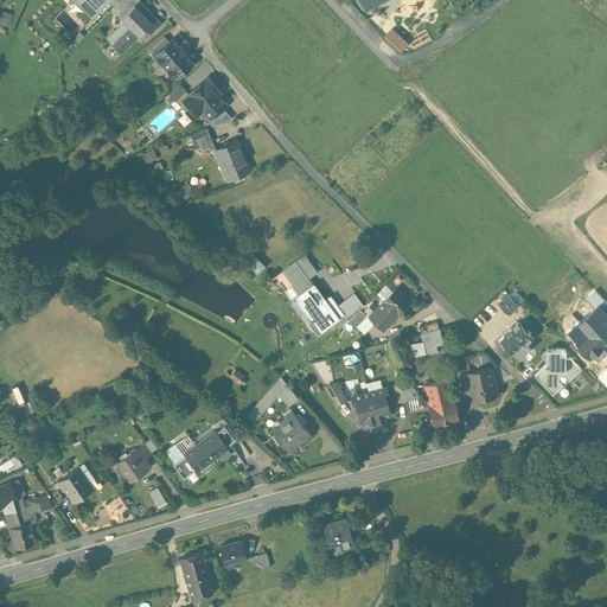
[(83,0),(96,13),(109,0),(83,0)]
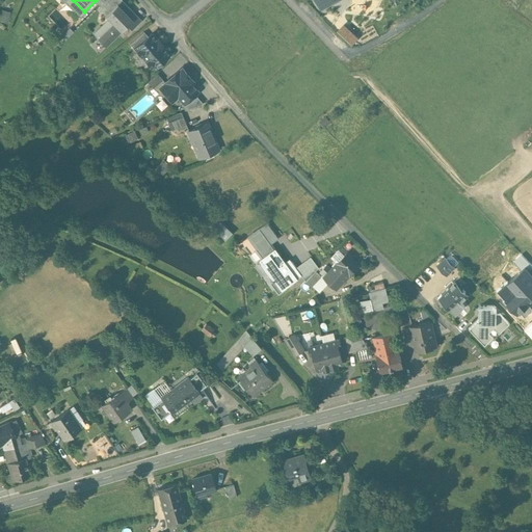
[(121,0),(113,8),(109,11),(107,12),(110,17),(107,20),(111,25),(102,34),(99,37),(106,45),(127,25),(136,16),(122,0),(121,0)]
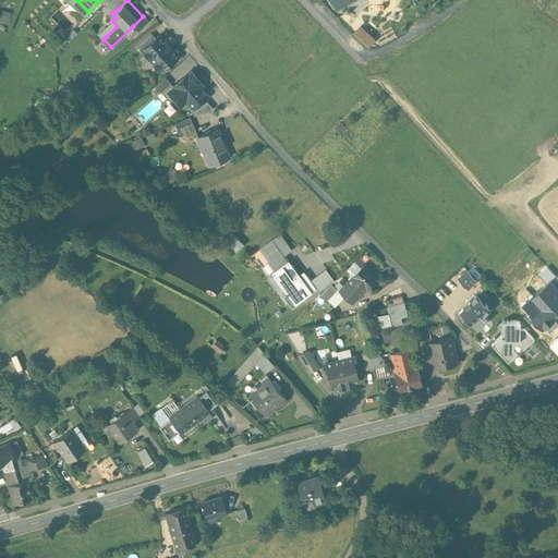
[(119,9),(110,0),(108,0),(106,3),(114,12),(119,9)]
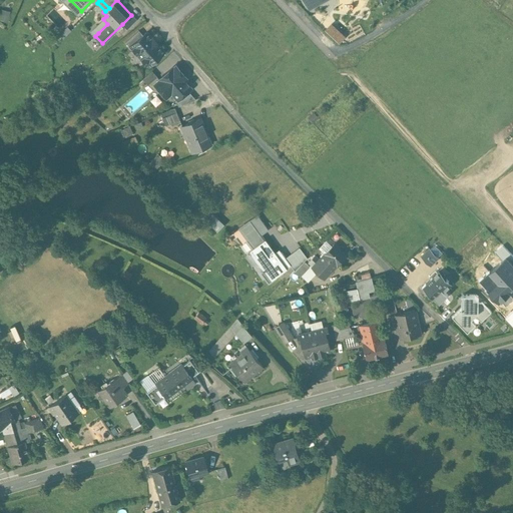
[(126,27),(136,19),(131,15),(122,24),(126,27)]
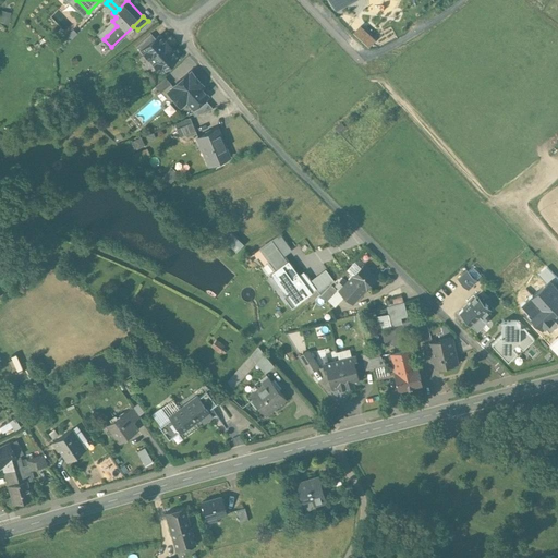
[(112,21),(102,31),(107,36),(117,26),(112,21)]
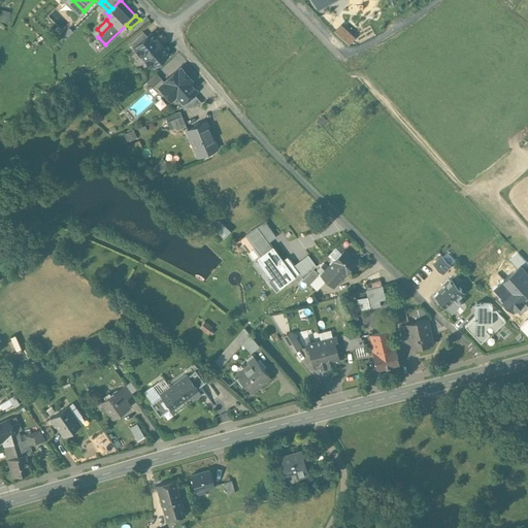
[(142,31),(129,43),(133,48),(134,47),(133,47),(146,36),(142,31)]
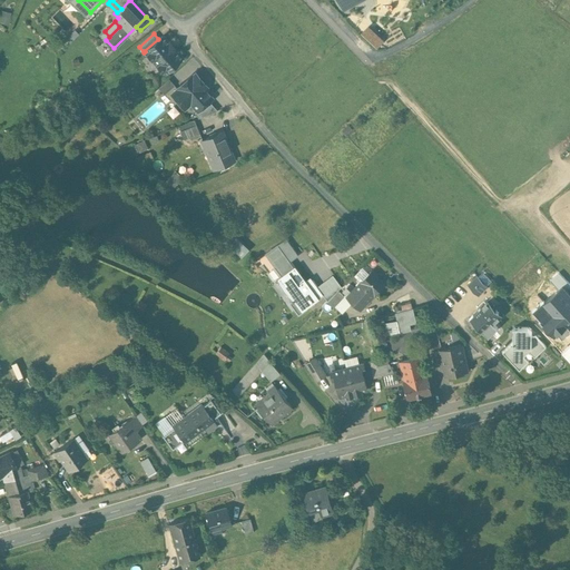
[(158,39),(144,51),(145,51),(160,70),(163,69),(165,71),(182,57),(175,50),(176,50),(168,41),(168,42),(163,36),(158,39)]
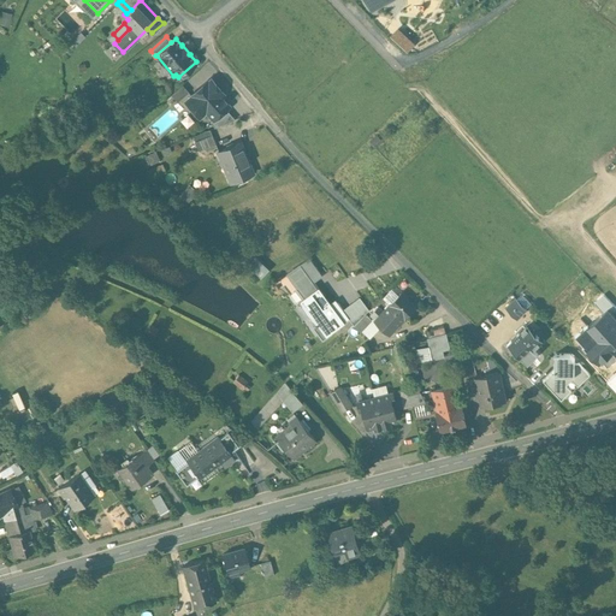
[(207,80),(190,94),(191,95),(189,96),(203,112),(205,111),(212,118),(212,119),(225,108),(229,105),(215,90),(219,88),(209,78),(207,81),(207,80)]
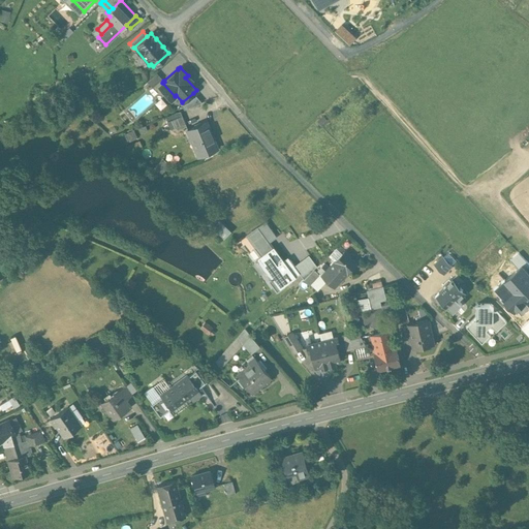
[(157,71),(147,79),(152,85),(161,78),(157,71)]
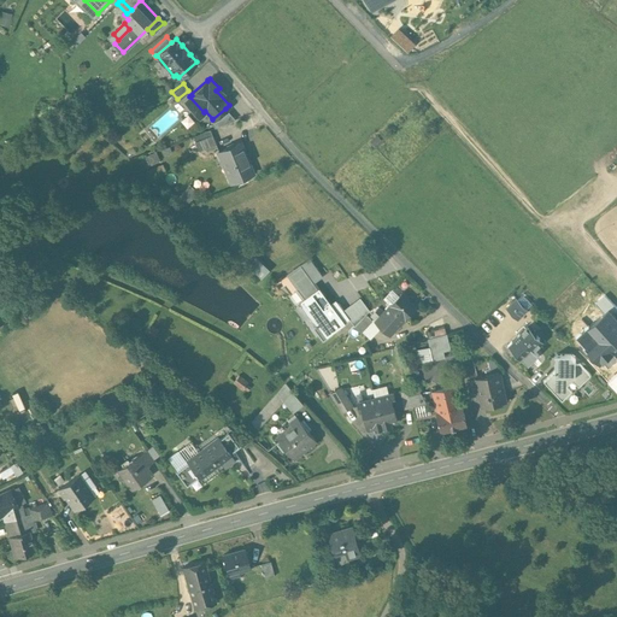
[(225,109),(212,119),(212,118),(210,121),(215,127),(235,118),(225,109)]
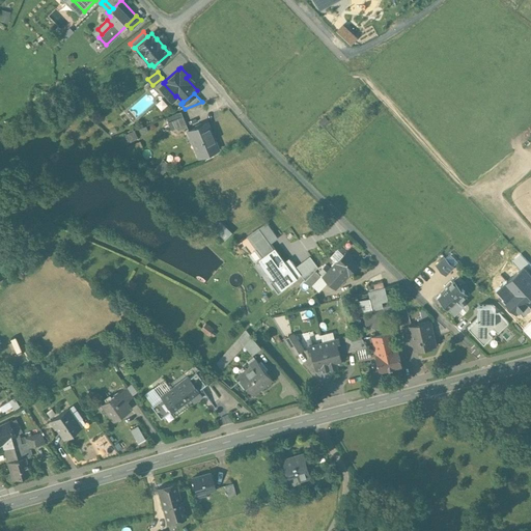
[(183,115),(167,120),(170,129),(186,122),(183,115)]
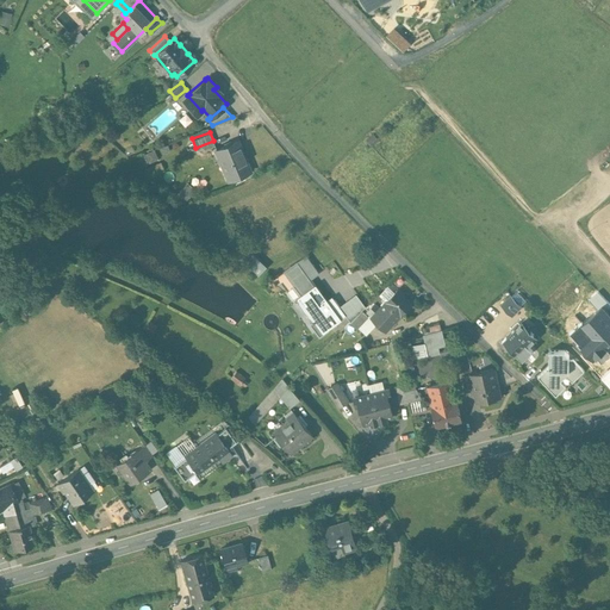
[(236,139),(216,149),(228,179),(249,170),(236,139)]
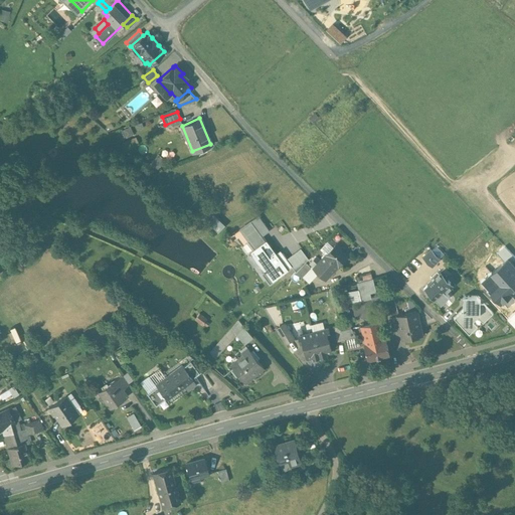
[(123,137),(134,133),(131,126),(120,130),(123,137)]
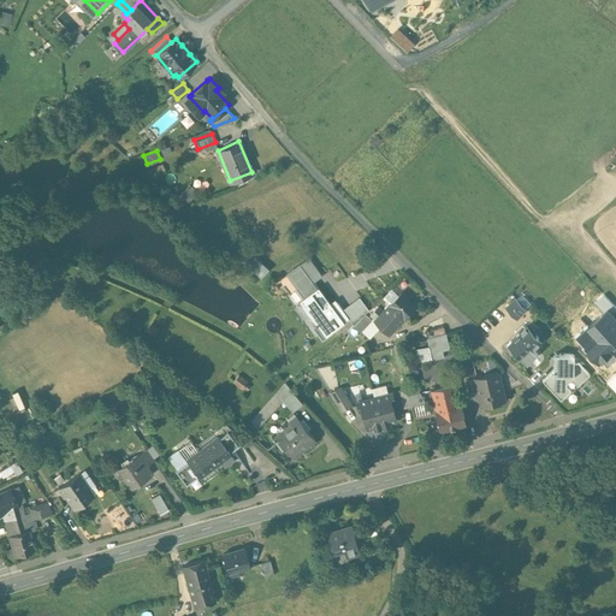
[(197,191),(189,184),(177,197),(185,205),(197,191)]
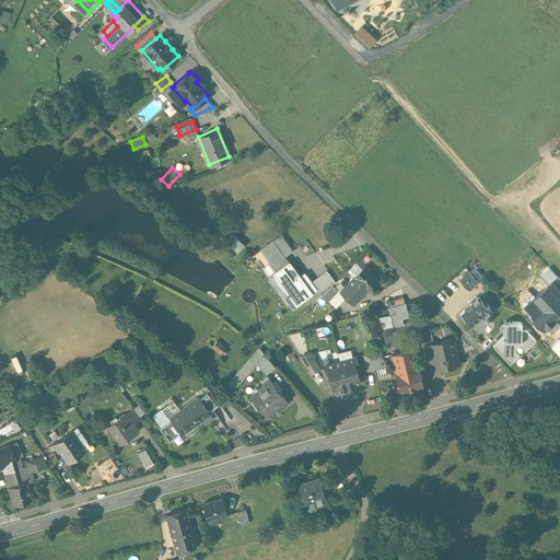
[(284,298),(293,308),(304,302),(305,303),(314,296),(313,293),(313,292),(318,289),(312,280),(305,272),(301,275),(290,259),(290,260),(286,255),(293,249),(292,248),(281,233),(260,248),(270,261),(269,263),(275,271),(272,273),(288,295),(284,298)]
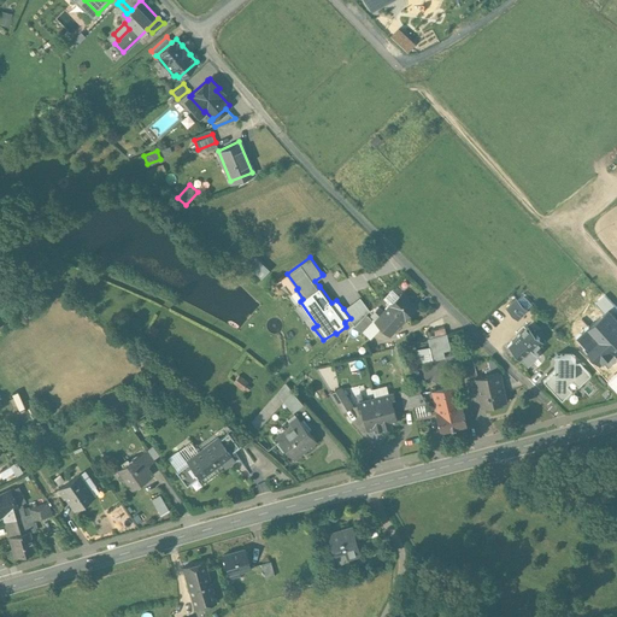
[(266,271),(257,263),(252,269),(262,277),(266,271)]
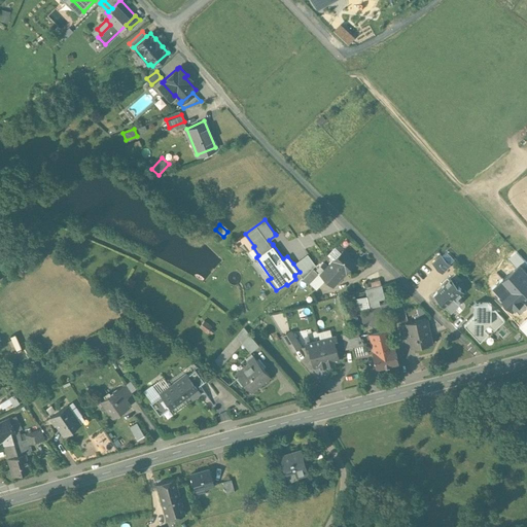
[(345,247),(335,259),(347,271),(356,260),(350,255),(352,253),(345,247)]
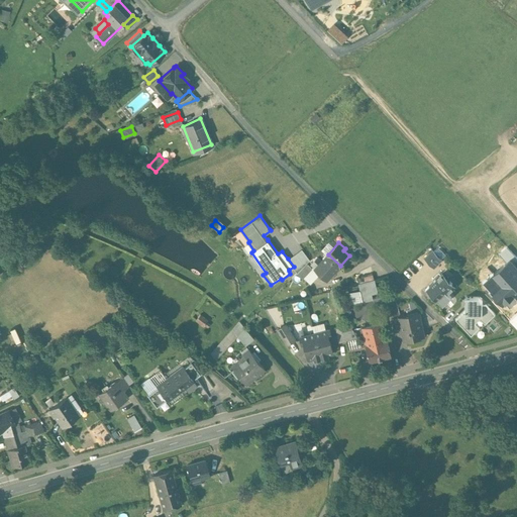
[(302,248),(288,259),(294,267),(297,272),(309,260),(302,248)]
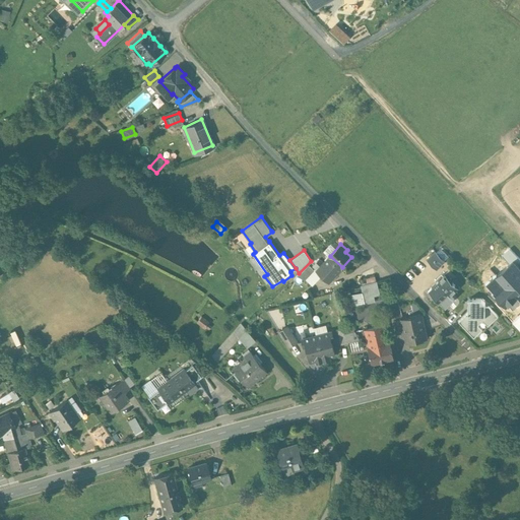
[(436,252),(428,259),(437,269),(444,261),(436,252)]
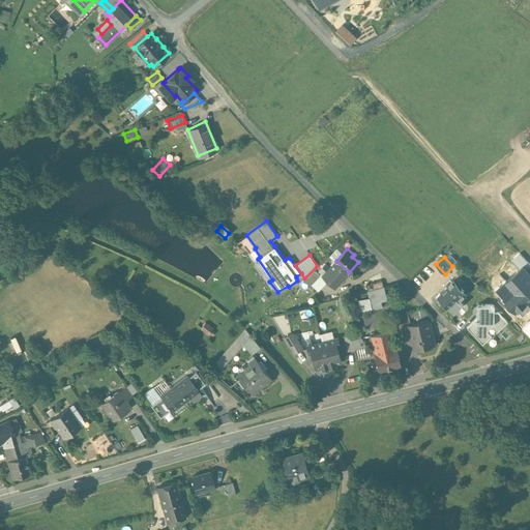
[(529,264),(524,258),(508,270),(517,281),(529,269),(529,264)]
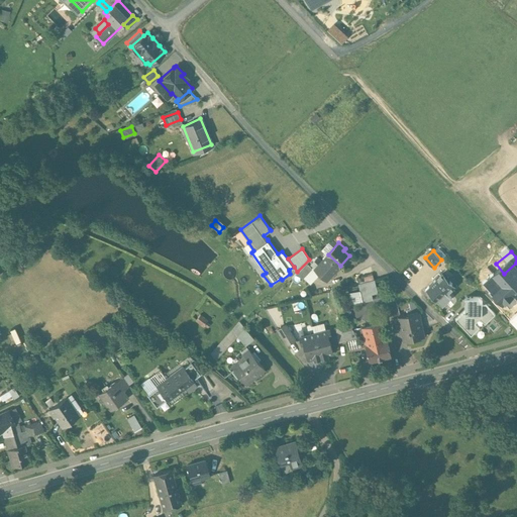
[(326,281),(340,266),(328,254),(321,262),(317,259),(312,264),(315,268),(314,269),(320,275),(326,281)]
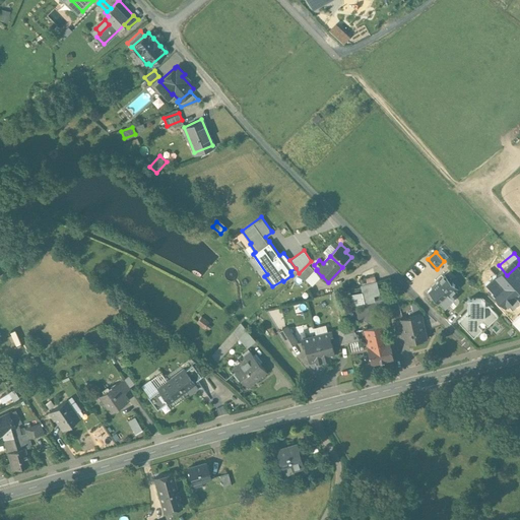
[(314,269),(306,278),(314,285),(322,276),(316,270),(314,269)]
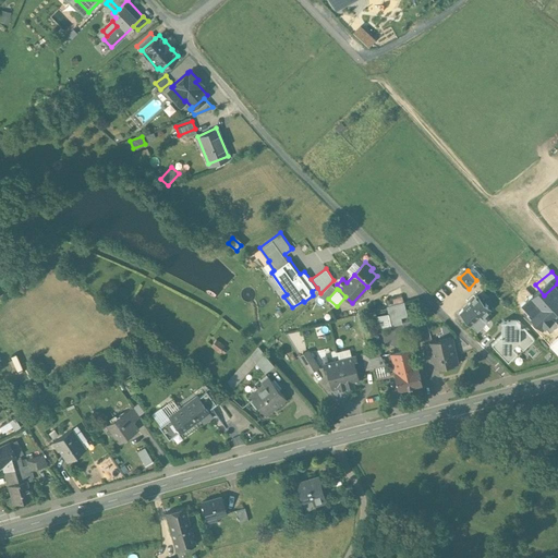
[(402,294),(387,299),(388,305),(403,301),(402,294)]
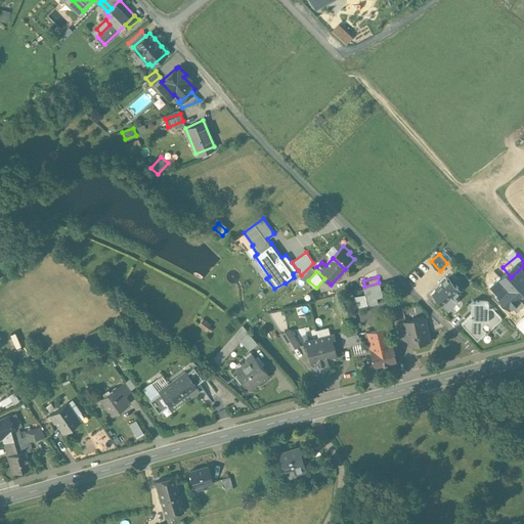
[(447,277),(433,294),(452,312),(460,305),(453,299),(462,291),(447,277)]
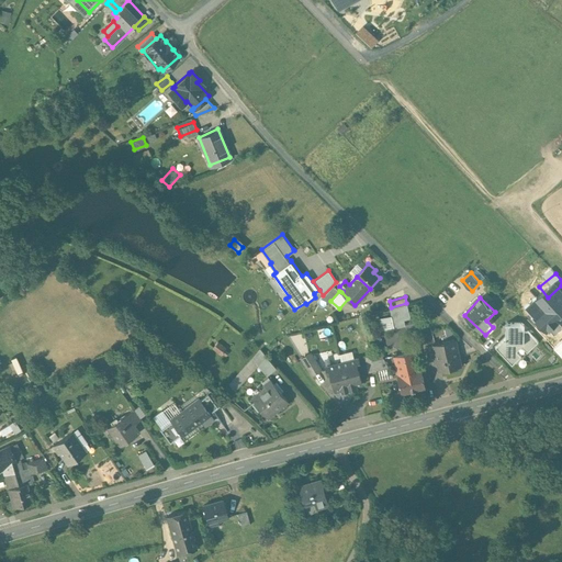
[(561,312),(550,299),(532,315),(546,330),(561,316),(561,312)]
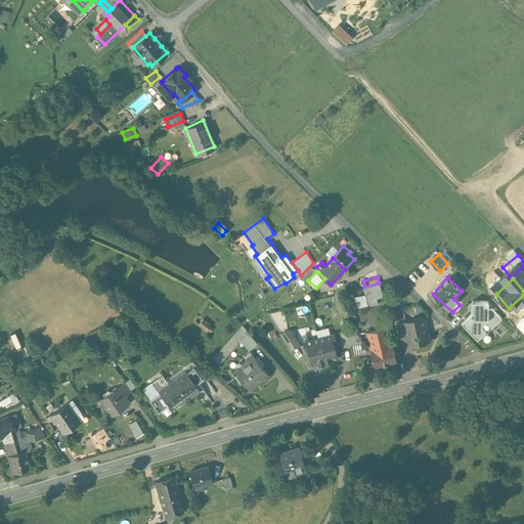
[(471,314),(461,324),(477,340),(485,332),(482,329),(486,324),(490,329),(501,317),(484,301),(472,301),(471,314)]
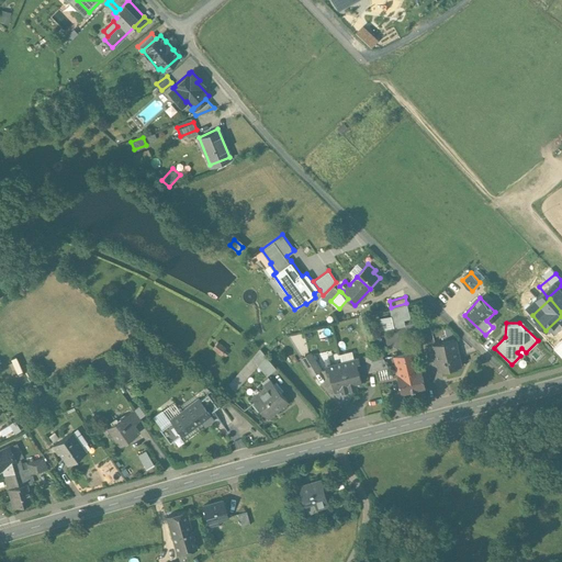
[(406,326),(391,329),(396,347),(411,344),(406,326)]
